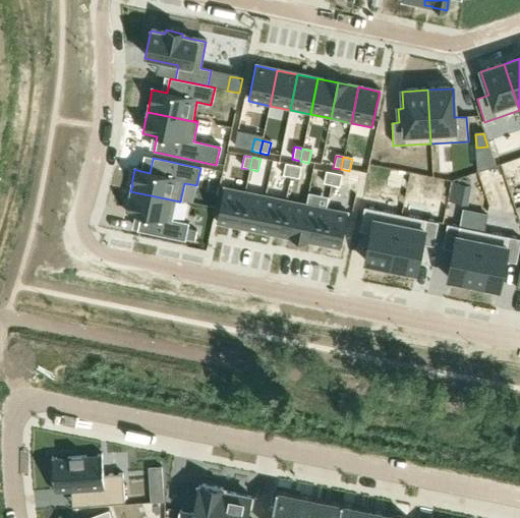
[(290,178),(293,166),(285,164),(282,176),(290,178)]
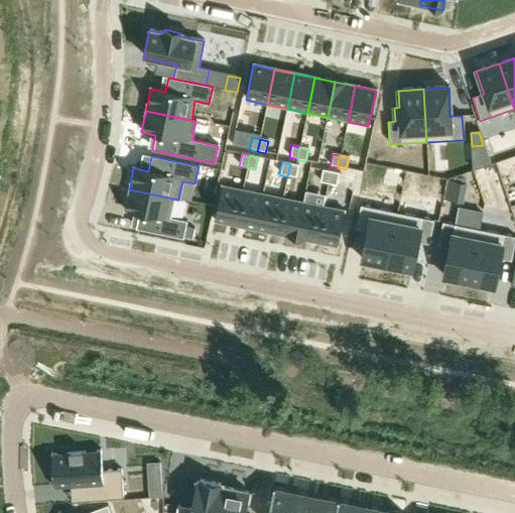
[(290,164),(287,176),(295,177),(298,165),(290,164)]
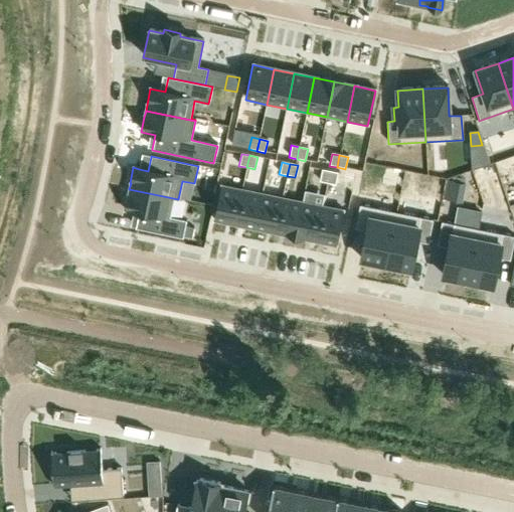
[(208,168),(205,178),(217,180),(219,171),(208,168)]
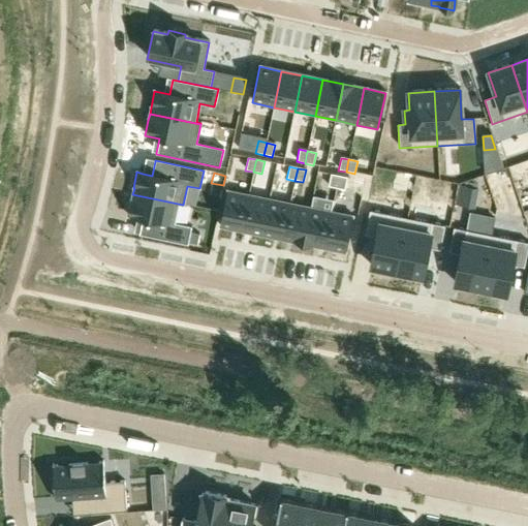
[(328,187),(336,189),(339,177),(331,175),(328,187)]
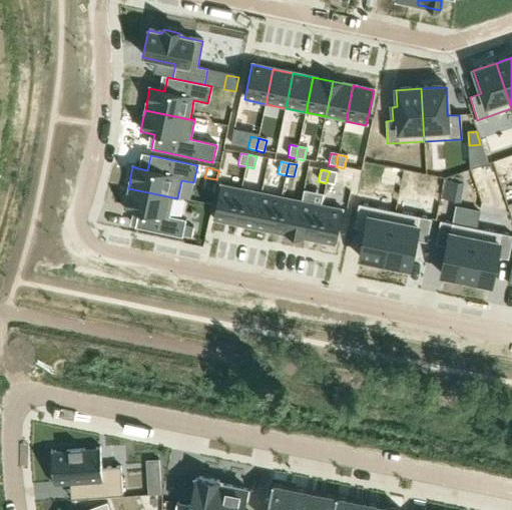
[(337,172),(329,171),(326,183),(334,184),(337,172)]
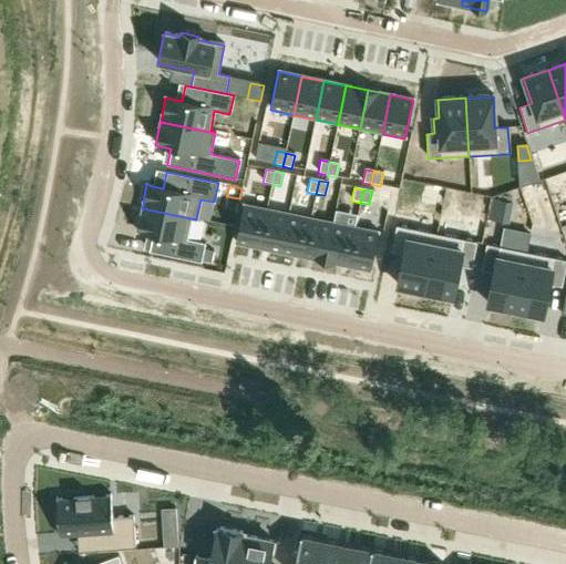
[(493,200),(489,221),(506,225),(511,203),(493,200)]
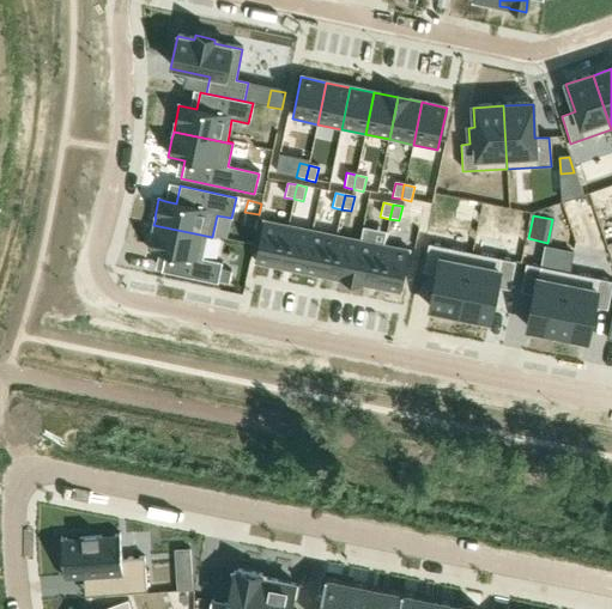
[(262,221),(254,263),(279,268),(289,226),(262,221)]
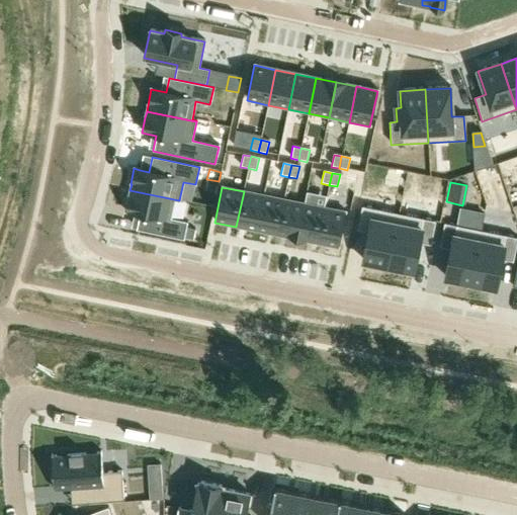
[(128,196),(124,212),(134,215),(140,216),(137,230),(183,240),(184,239),(193,241),(195,231),(186,229),(187,223),(171,219),(175,201),(179,202),(179,200),(130,190),(128,196)]
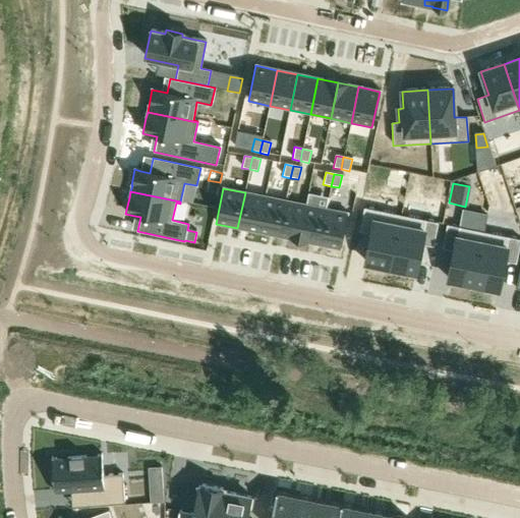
[(245,192),(237,228),(257,232),(266,196),(245,192)]
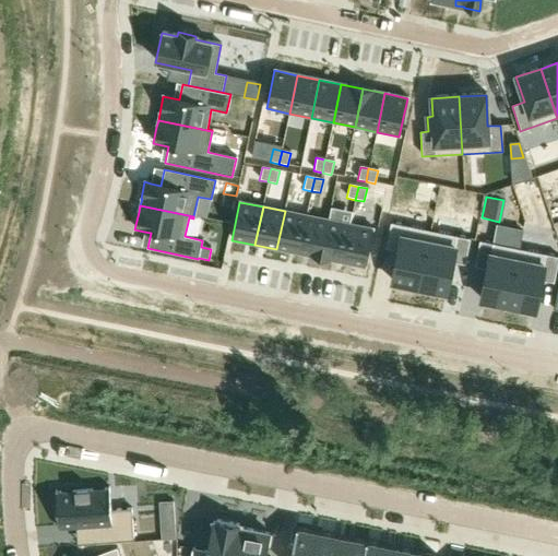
[(329,220),(320,259),(342,263),(351,225),(349,224),(340,223),(342,212),(330,210),(328,220),(329,220)]
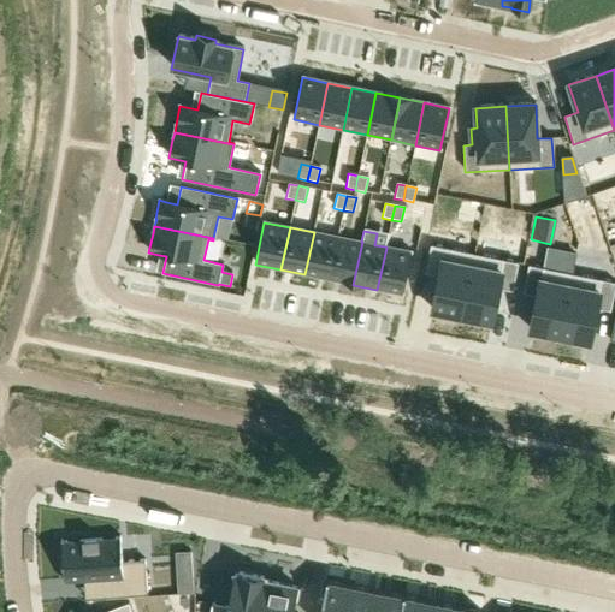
[(314,232),(305,274),(329,279),(338,237),(314,232)]
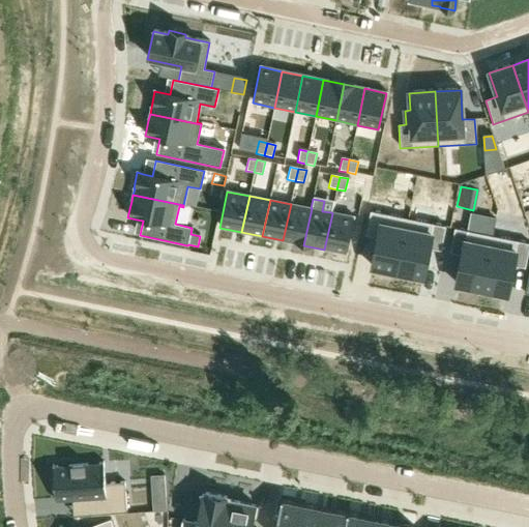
[(291,204),(283,240),(303,245),(312,208),(291,204)]
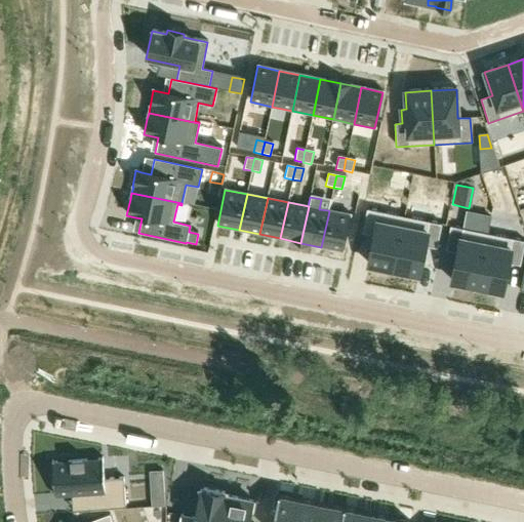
[(373,237),(367,266),(393,271),(404,217),(380,212),(366,209),(361,234),(373,237)]
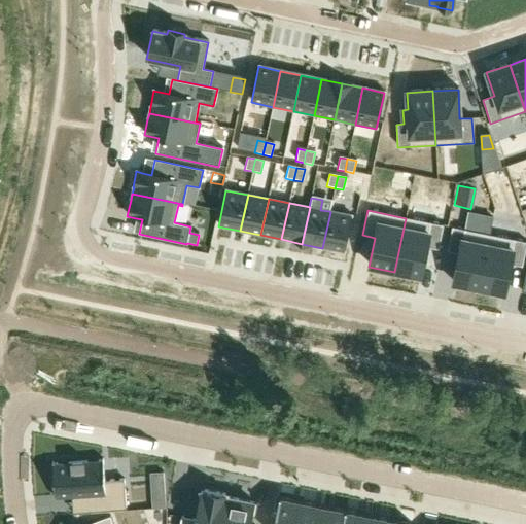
[(330,212),(322,248),(344,252),(351,216),(330,212)]
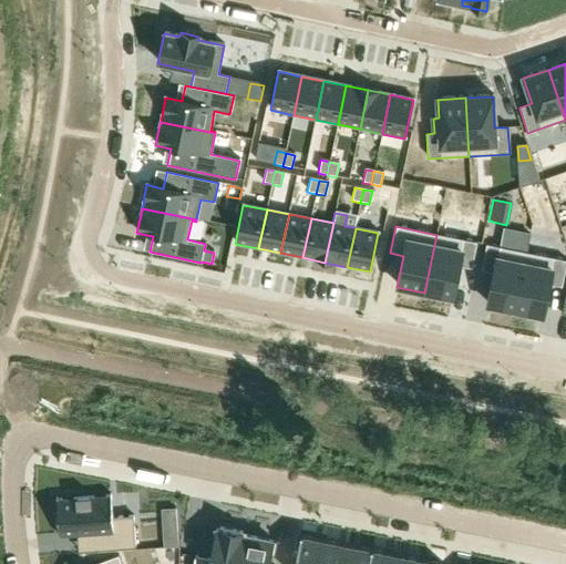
[(462,239),(436,235),(424,293),(452,298),(459,266),(471,269),(476,243),(462,239)]
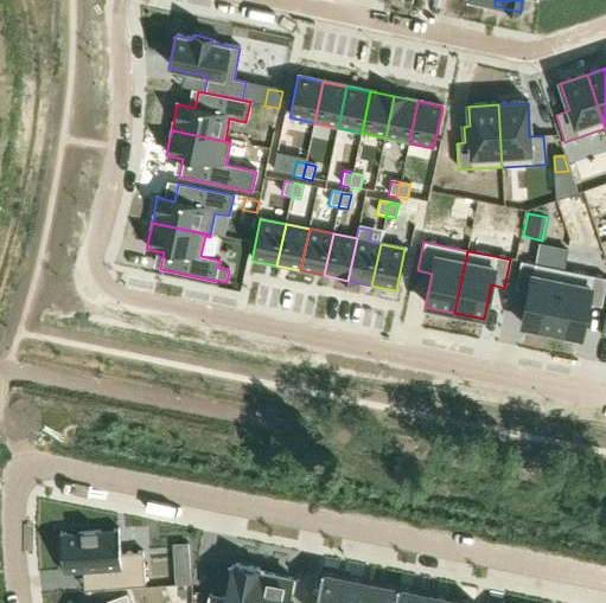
[(550,332),(563,270),(536,265),(520,262),(515,290),(528,293),(521,326),(550,332)]
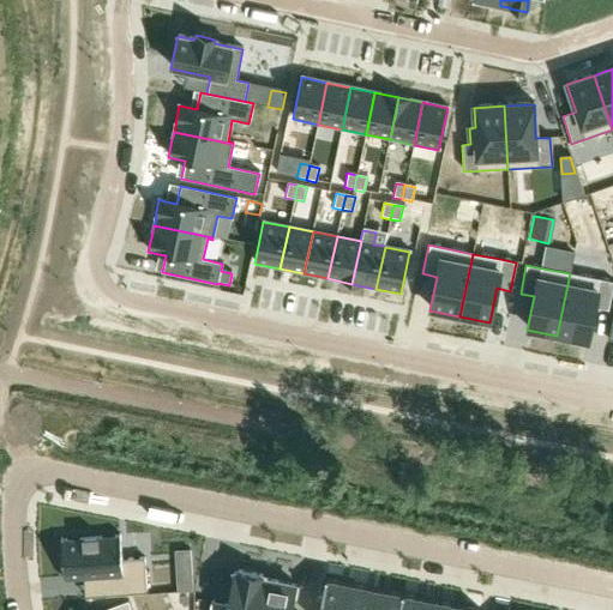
[(570,273),(557,336),(587,342),(594,308),(608,310),(612,284),(612,282),(598,279),(570,273)]
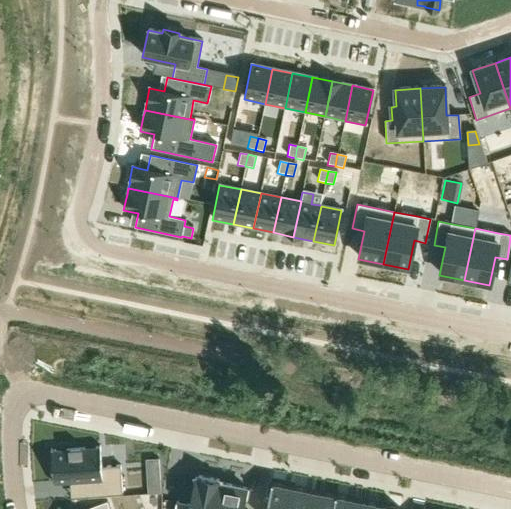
[(52,451),(50,451),(53,485),(54,485),(54,484),(69,483),(85,482),(87,497),(122,495),(120,467),(101,468),(100,447),(98,447),(98,449),(52,452),(52,451)]
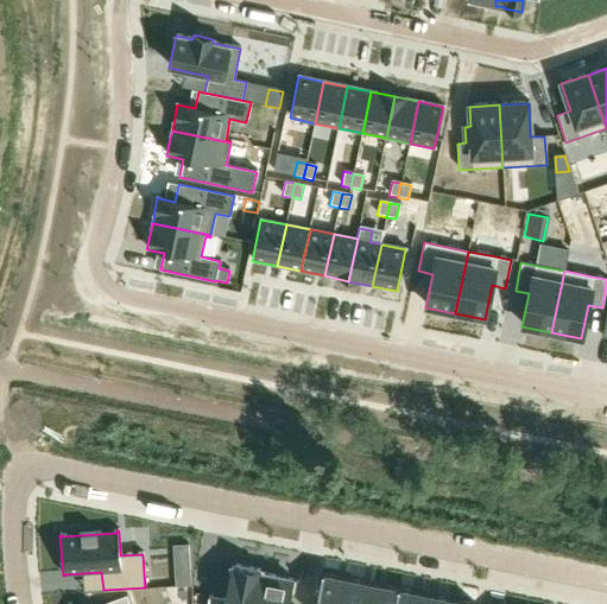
[(209,596),(207,603),(255,603),(263,574),(259,573),(260,571),(235,566),(235,568),(232,568),(226,599),(209,596)]
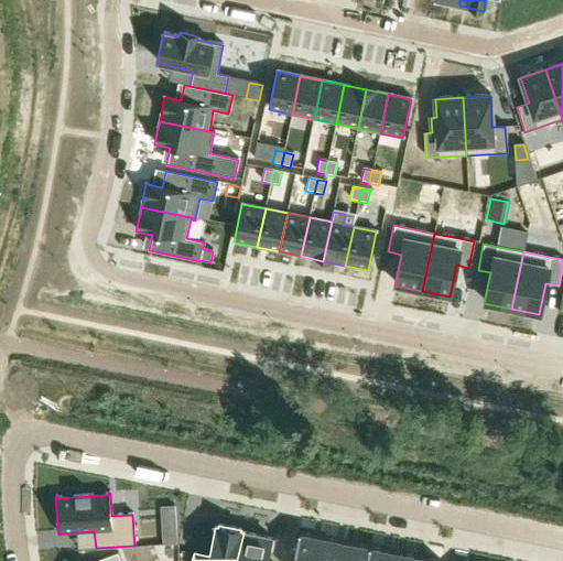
[(176,530),(163,531),(164,545),(177,543),(176,530)]
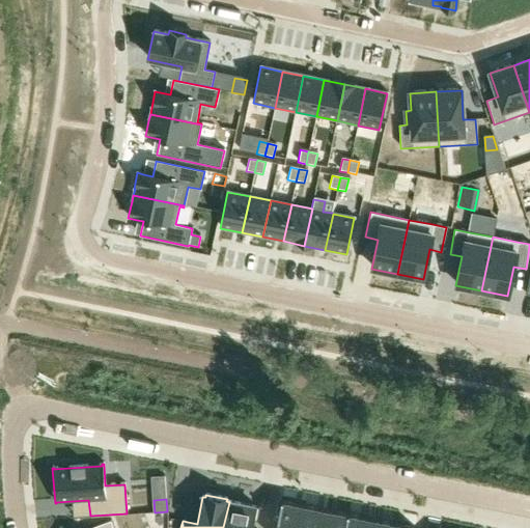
[(229,502),(223,527),(251,527),(255,507),(229,502)]
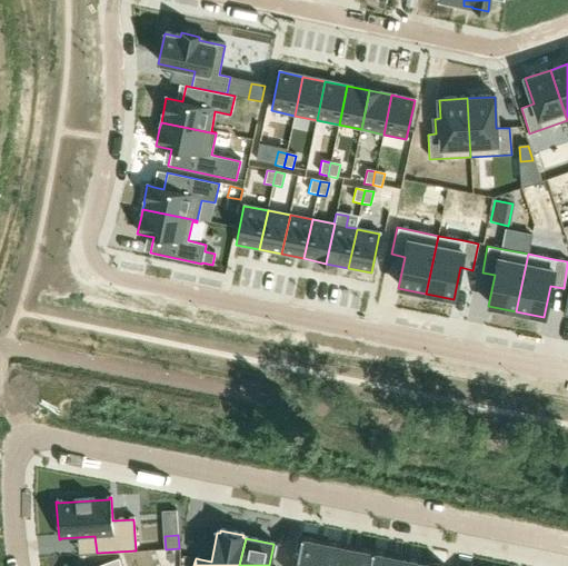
[(301,538),(296,565),(321,565),(326,543),(301,538)]
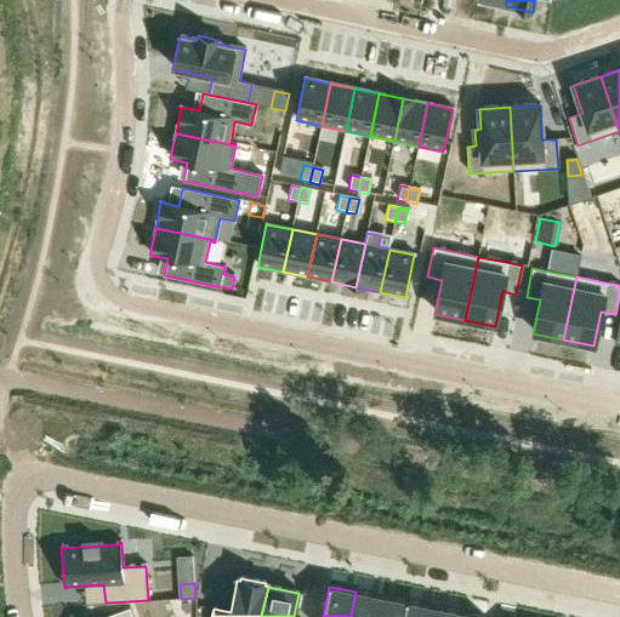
[(356,592),(351,616),(377,616),(381,598),(356,592)]
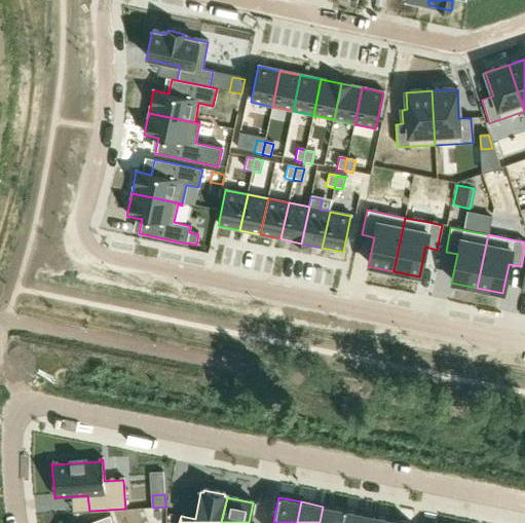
[(323,507),(320,522),(342,522),(344,511),(323,507)]
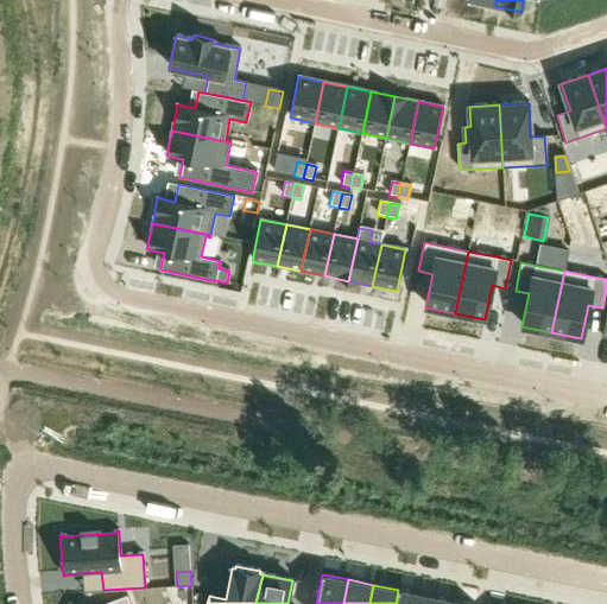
[(398,590),(396,603),(422,603),(424,595),(398,590)]
